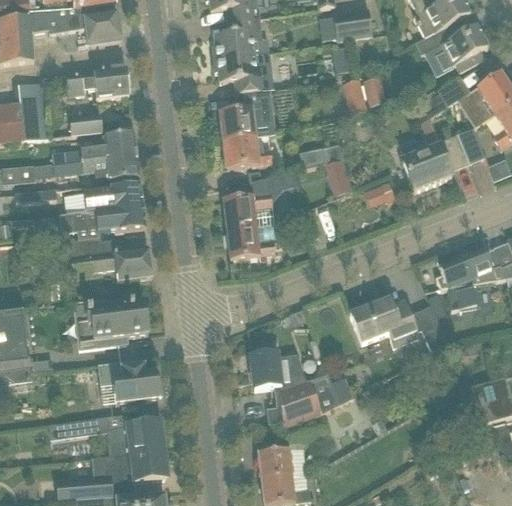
[(3,12),(28,11),(34,10),(33,0),(2,0),(3,12)]
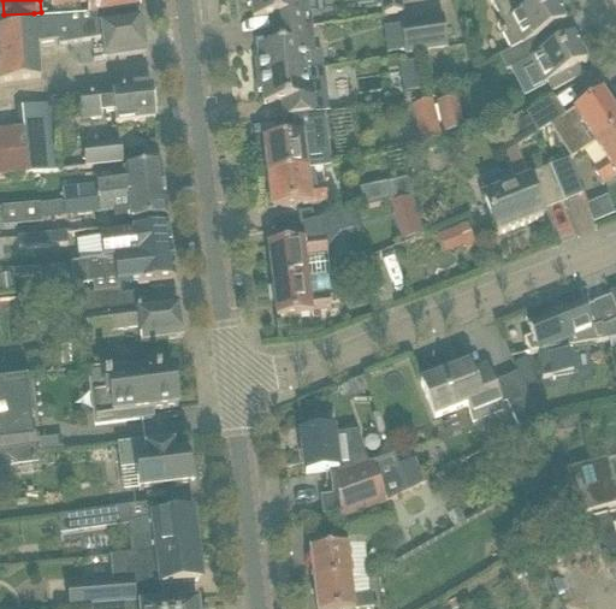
[(138,3),(138,0),(51,0),(52,3),(70,0),(87,0),(88,10),(116,9),(116,5),(138,3)]
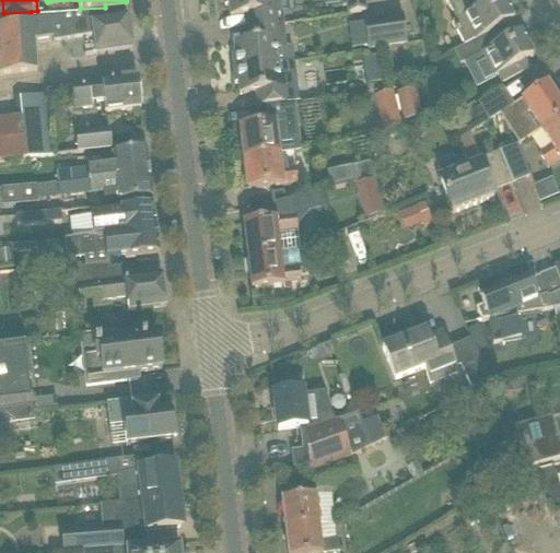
[(225,0),(225,1),(229,0),(230,12),(246,10),(247,23),(283,19),(281,0),(225,0)]
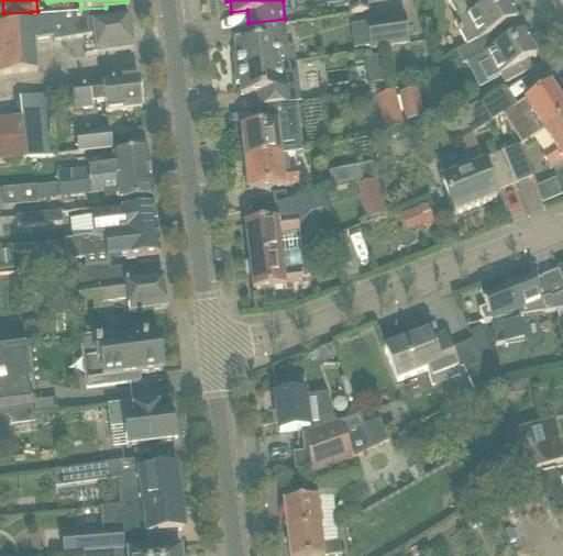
[(368,7),(367,0),(343,0),(343,1),(349,0),(350,10),(368,7)]
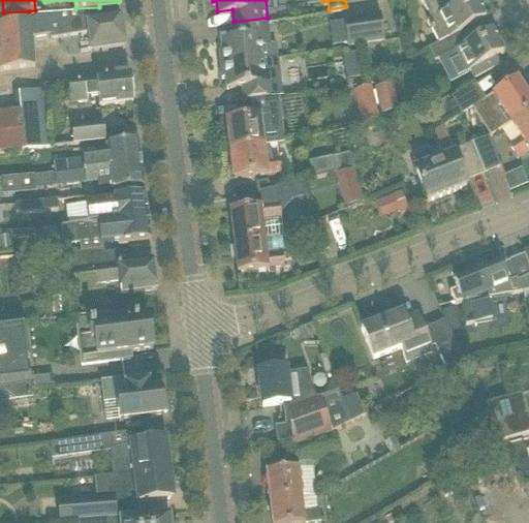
[(423,0),(431,13),(427,17),(438,38),(461,27),(485,14),(476,0),(458,0),(456,1),(455,0),(423,0)]
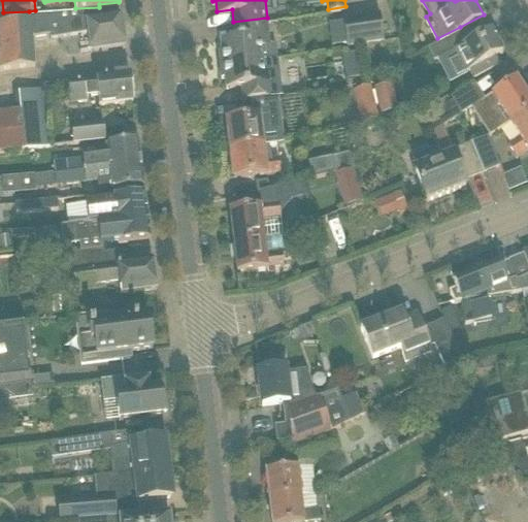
[(29,15),(0,18),(0,65),(33,62),(31,34),(50,31),(50,35),(61,33),(88,29),(90,45),(103,43),(124,40),(123,37),(126,36),(124,26),(121,26),(121,22),(120,14),(119,12),(100,15),(99,7),(75,8),(35,10),(29,11),(29,15)]
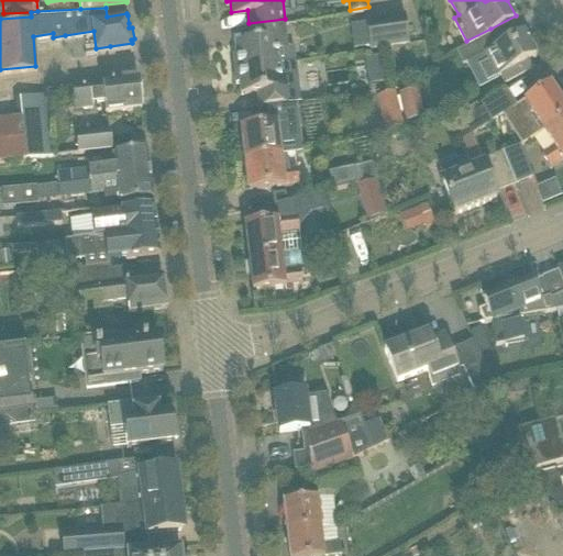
[(365,14),(370,45),(409,40),(405,9),(365,14)]
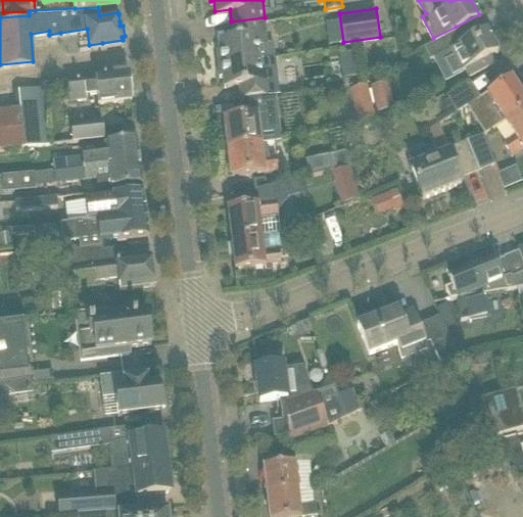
[(268,41),(265,17),(231,21),(233,34),(218,36),(219,47),(216,47),(218,60),(258,55),(257,42),(268,41)]
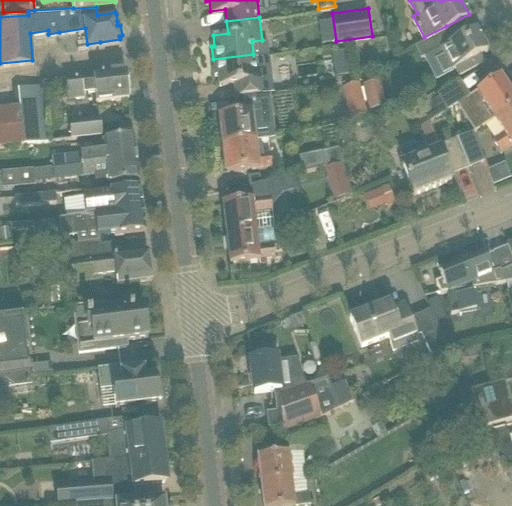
[(452,38),(446,26),(424,37),(414,42),(421,55),(440,45),(451,66),(455,64),(458,71),(483,58),(480,51),(487,47),(475,26),(452,38)]
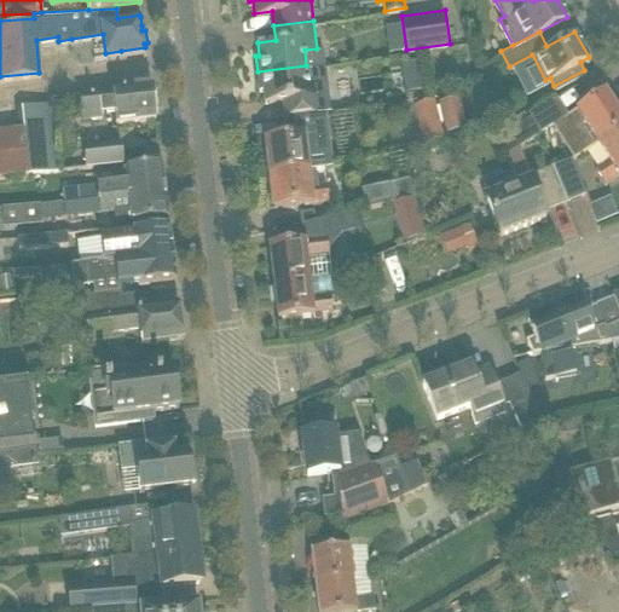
[(324,109),(324,108),(320,82),(308,84),(306,65),(258,71),(259,87),(264,86),(265,99),(283,97),(284,113),(301,111),(324,109)]
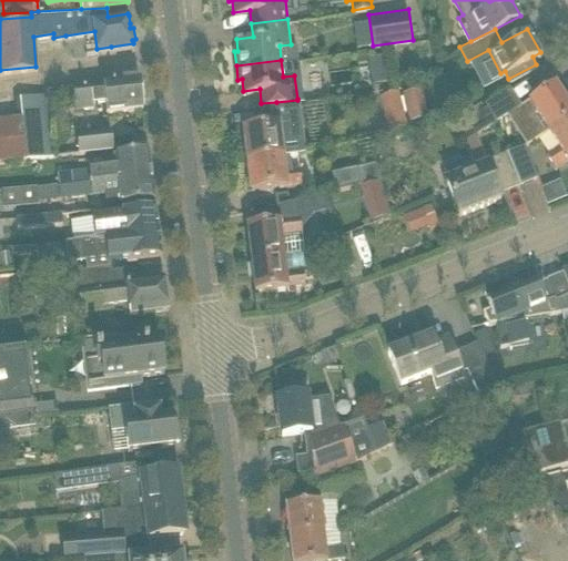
[(139,74),(117,77),(103,78),(103,81),(72,84),(47,87),(48,91),(47,91),(48,100),(74,98),(75,106),(93,104),(93,102),(97,102),(97,97),(105,95),(107,109),(120,108),(142,105),(139,74)]
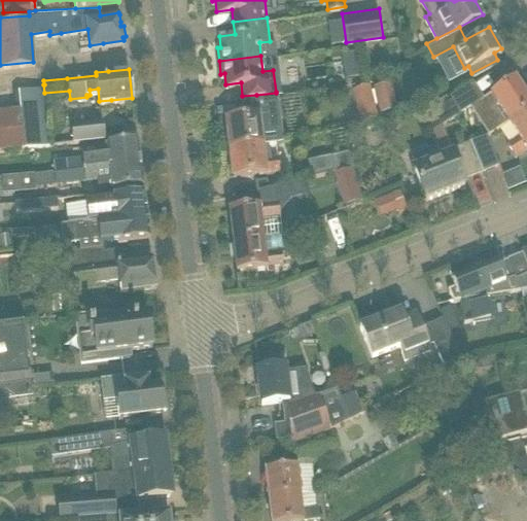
[(526,105),(526,93),(515,74),(490,90),(491,92),(480,99),(487,111),(499,103),(508,117),(526,105)]
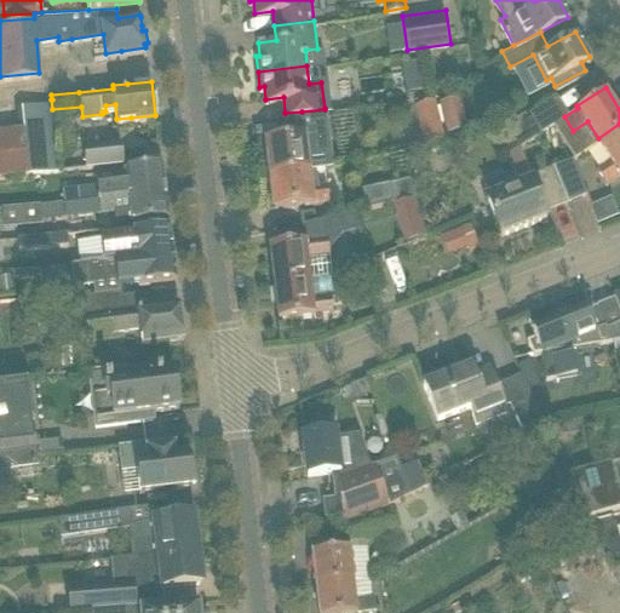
[(461,93),(440,98),(446,129),(468,124),(461,93)]
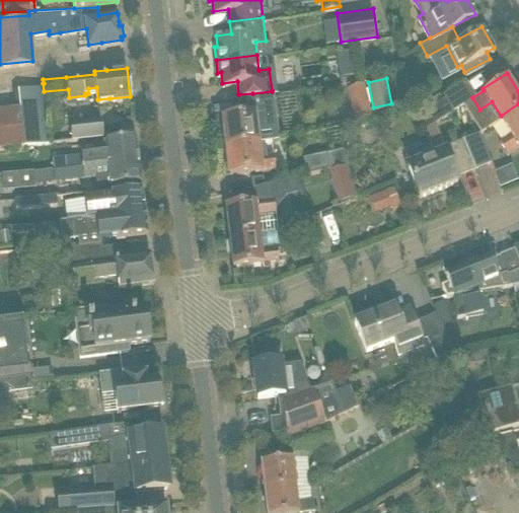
[(347,84),(355,115),(372,110),(365,80),(347,84)]
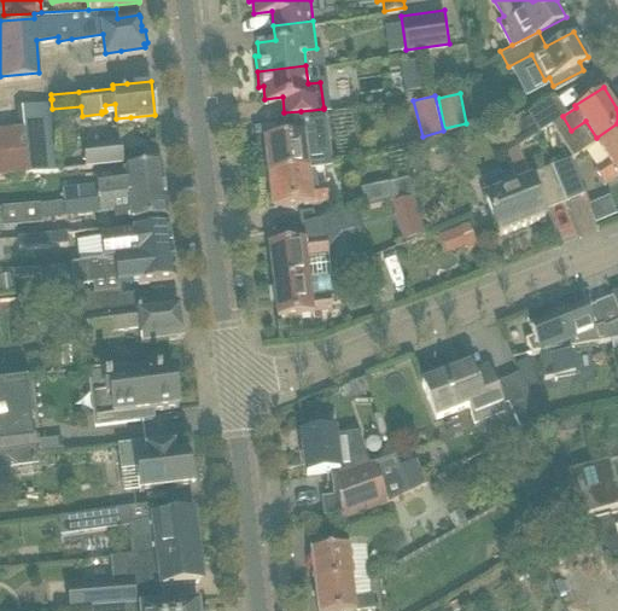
[(0,173),(58,166),(52,109),(51,99),(16,104),(18,124),(0,127),(0,173)]
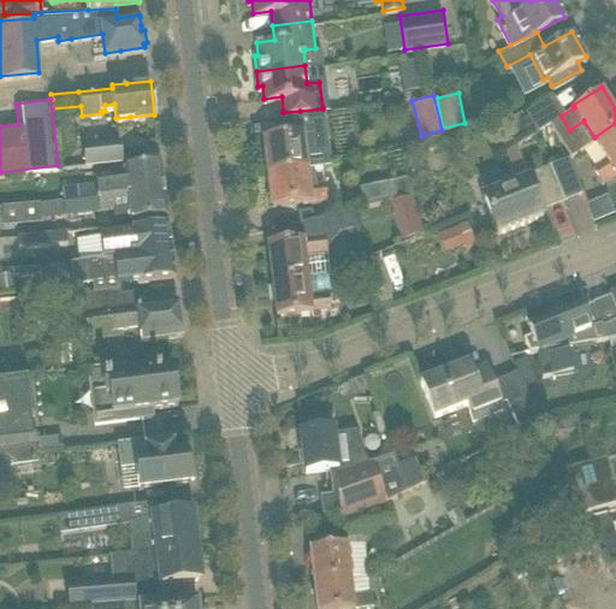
[(505,149),(538,129),(528,112),(496,132),(505,149)]
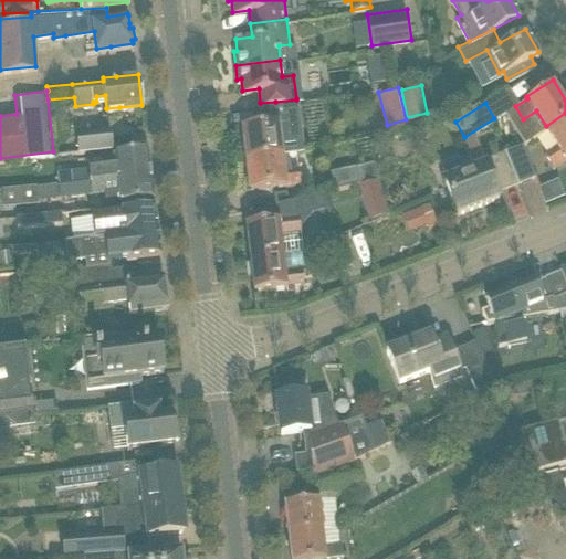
[(565,156),(565,113),(546,126),(557,143),(544,151),(552,164),(565,155),(565,157),(565,156)]
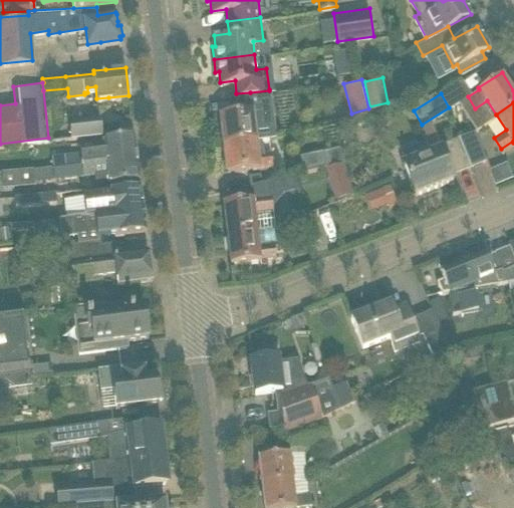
[(266,107),(240,110),(221,112),(224,142),(255,138),(253,123),(267,121),(266,107)]
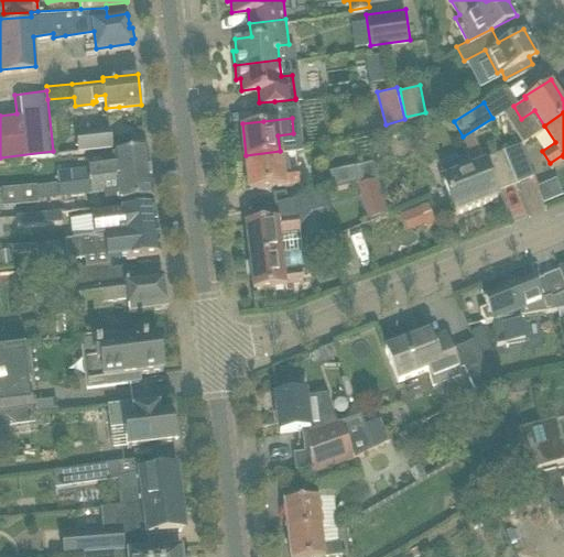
[(108,126),(77,129),(79,148),(110,144),(108,126)]
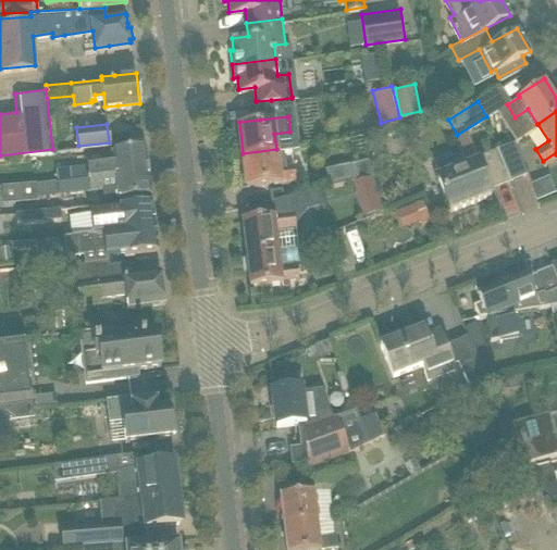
[(364,147),(362,132),(351,134),(354,149),(364,147)]
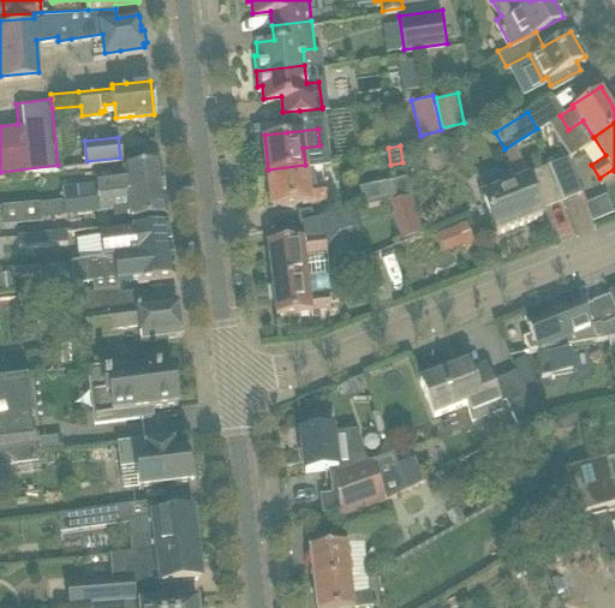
[(581,190),(573,167),(567,153),(548,161),(560,190),(559,190),(561,198),(563,197),(580,189),(580,190),(581,190)]
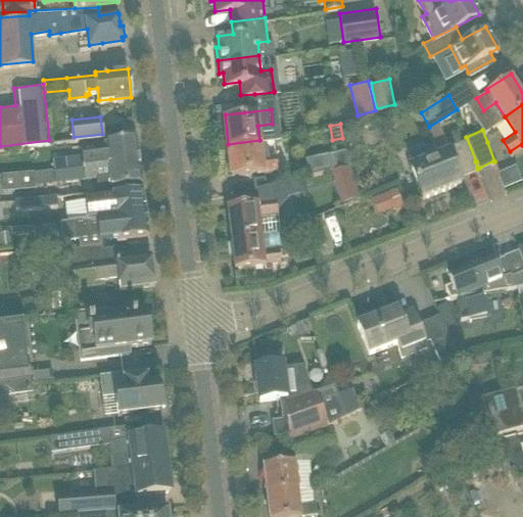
[(82,153),(65,155),(66,167),(139,157),(136,135),(115,137),(105,139),(106,150),(82,153)]
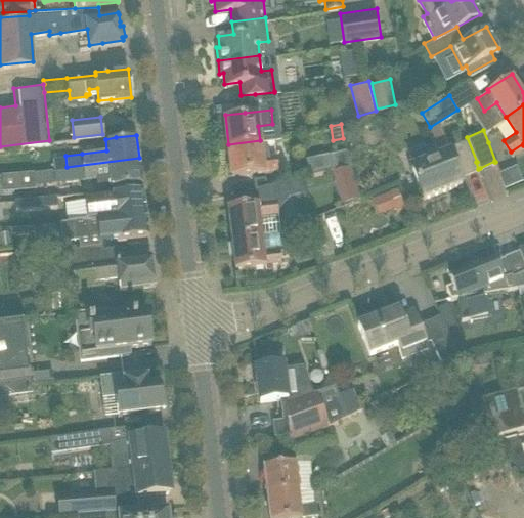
[(457,169),(476,162),(477,162),(467,137),(438,148),(435,141),(409,152),(413,163),(411,164),(416,176),(423,196),(462,180),(457,169)]
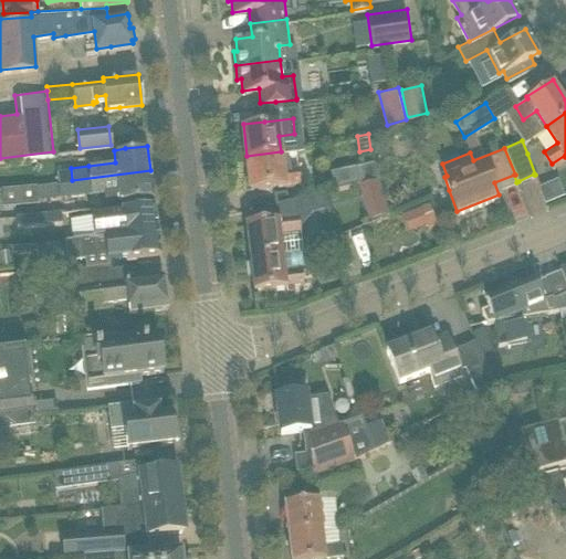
[(283,166),(281,151),(247,156),(250,187),(284,182),(284,181),(300,179),(299,165),(283,166)]
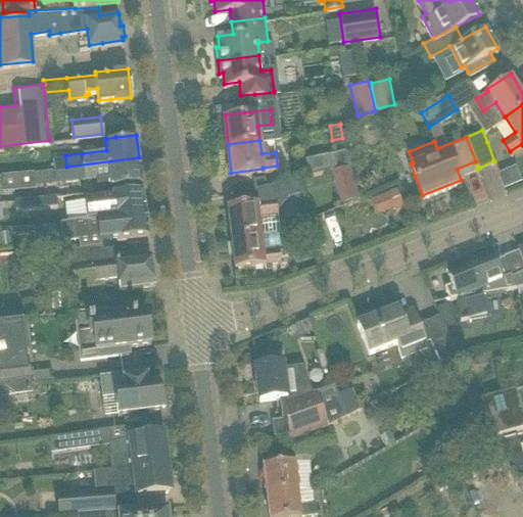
[(310,172),(349,162),(345,147),(306,156),(310,172)]
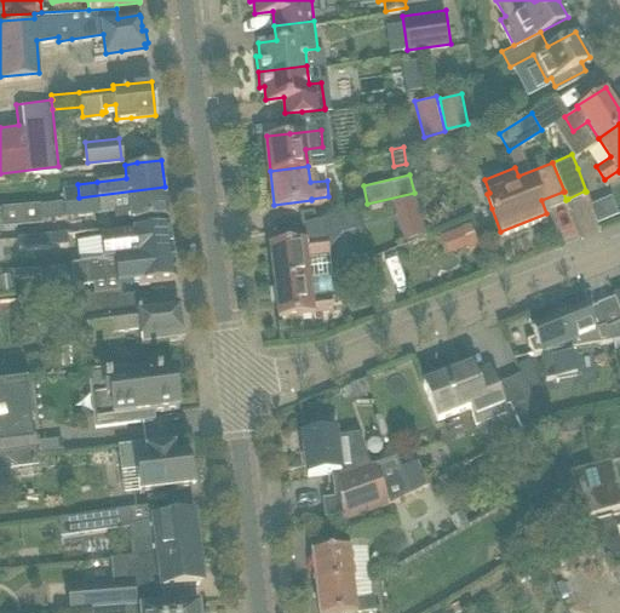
[(79,198),(64,199),(52,201),(53,215),(114,207),(115,219),(131,217),(131,218),(144,216),(168,213),(165,187),(79,198)]
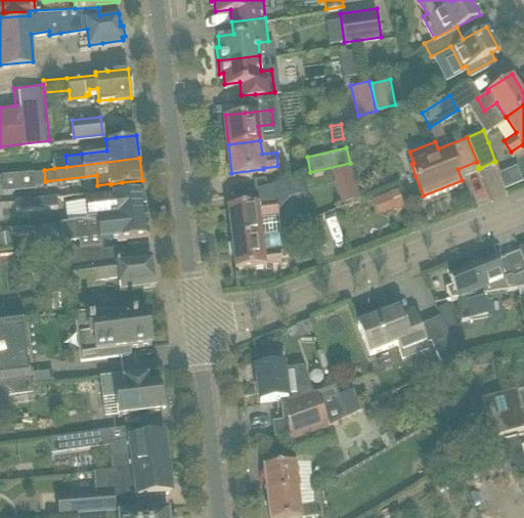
[(500,169),(507,182),(522,176),(517,162),(500,169)]
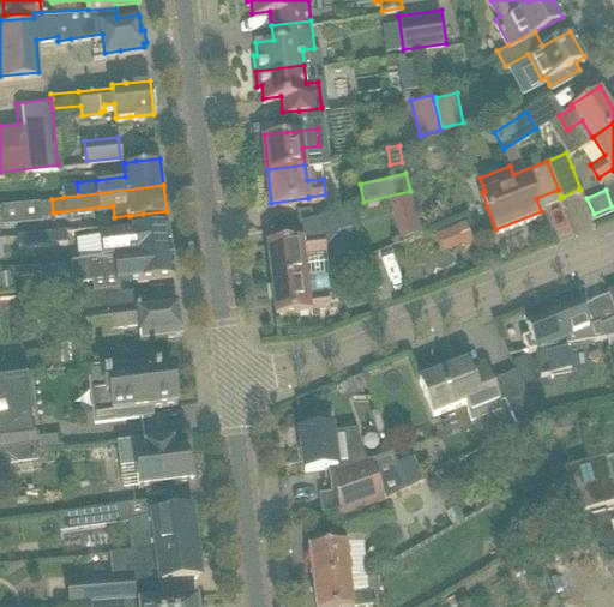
[(410,192),(389,198),(392,211),(415,204),(410,192)]
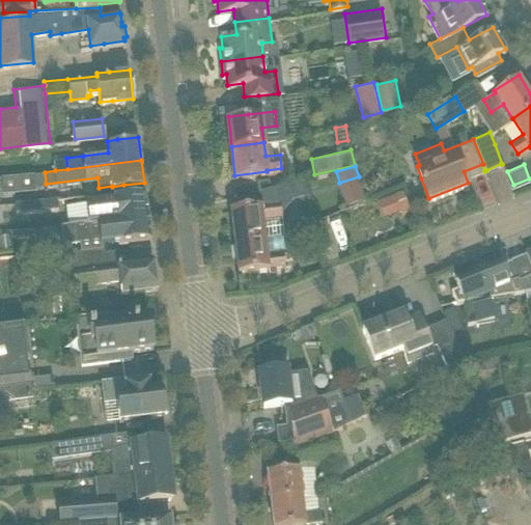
[(34,173),(1,176),(2,193),(36,190),(34,173)]
